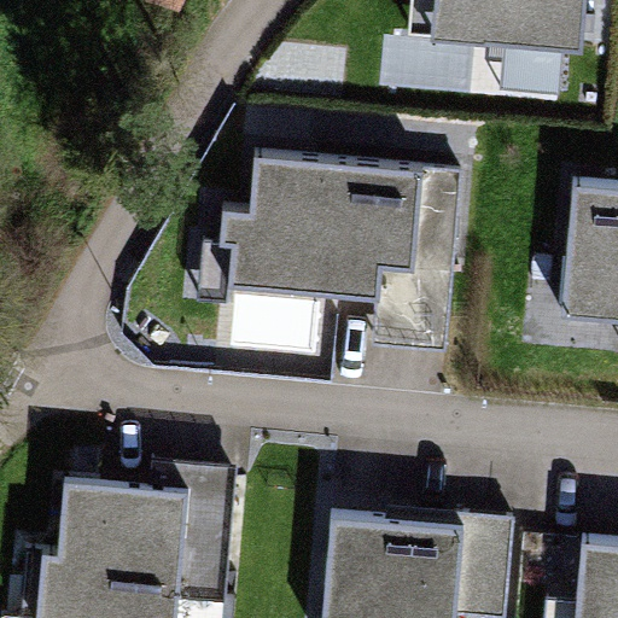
[(170,0),(135,0),(164,13),(170,0)]
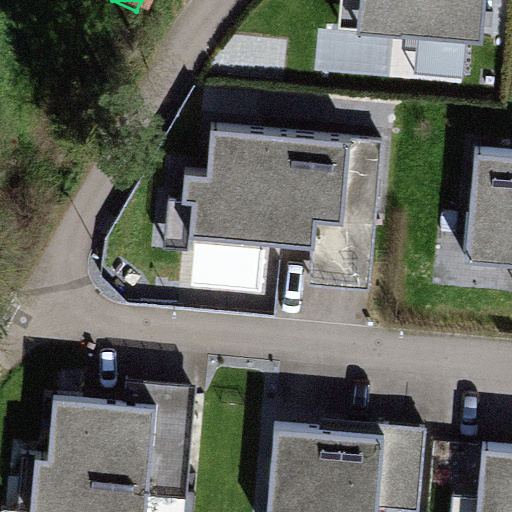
[(360,0),(358,34),(483,43),(485,0),(360,0)]
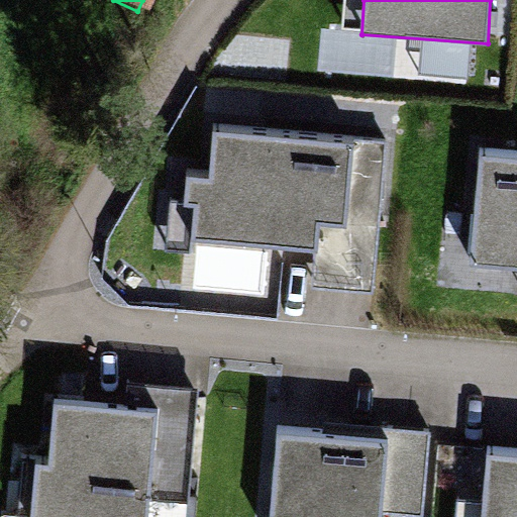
[(386,136),(212,124),(209,176),(187,175),(185,205),(195,205),(192,242),(313,251),(310,289),(375,294),(386,136)]
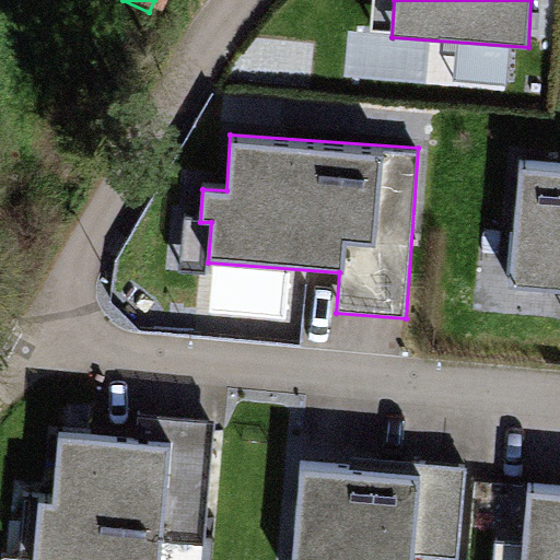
[(559,163),(520,160),(509,286),(559,289),(559,163)]
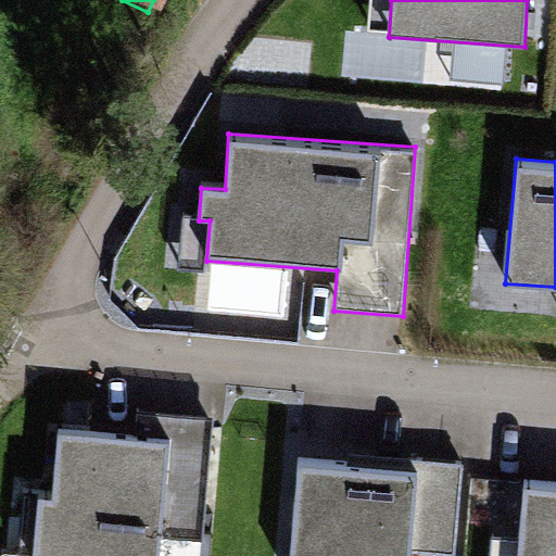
[(158,555),(169,441),(59,429),(52,501),(40,500),(35,555),(158,555)]
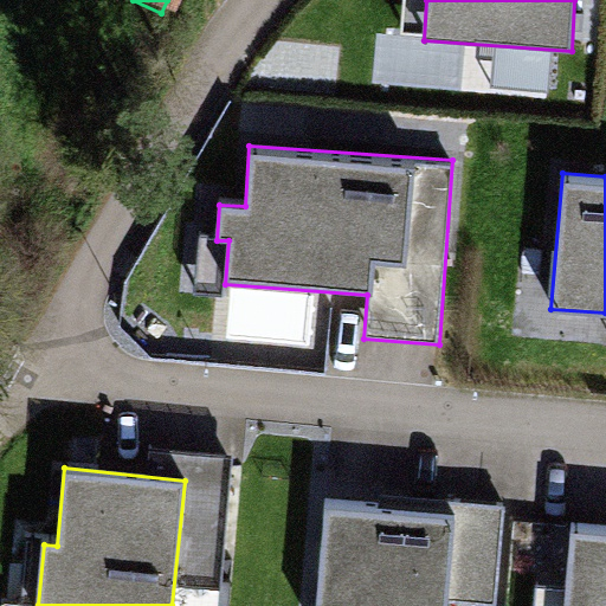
[(445,605),(453,508),(326,498),(316,605),(445,605)]
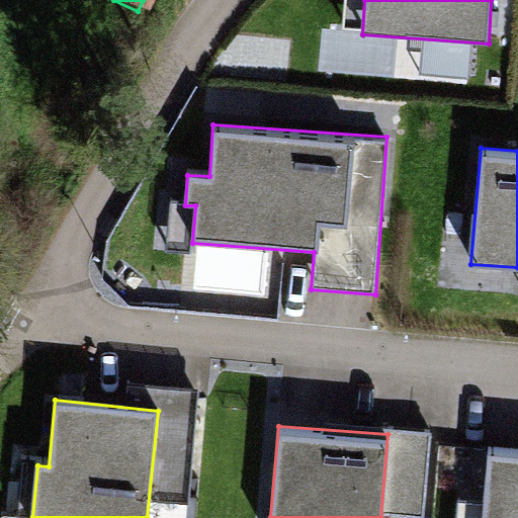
[(517,517),(517,451),(490,449),(484,517),(517,517)]
